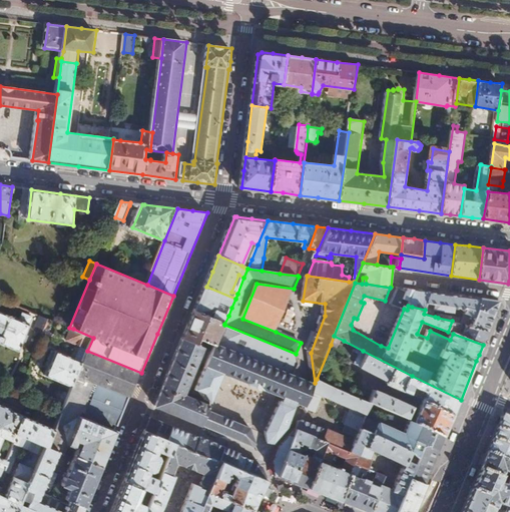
[(276,332),(294,289),(257,284),(242,319),(276,332)]
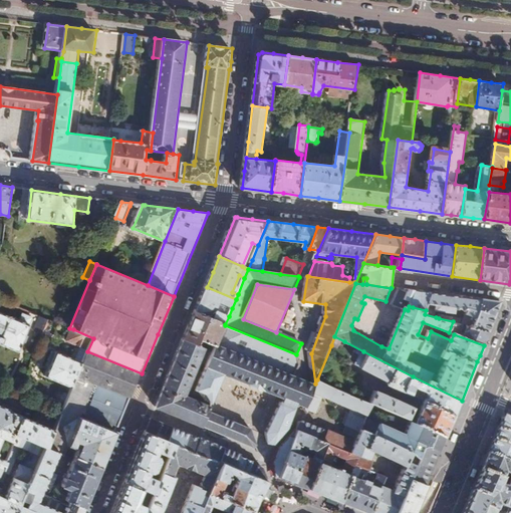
[(202,299),(197,312),(225,324),(229,316),(221,313),(224,305),(232,308),(236,299),(207,287),(202,299)]
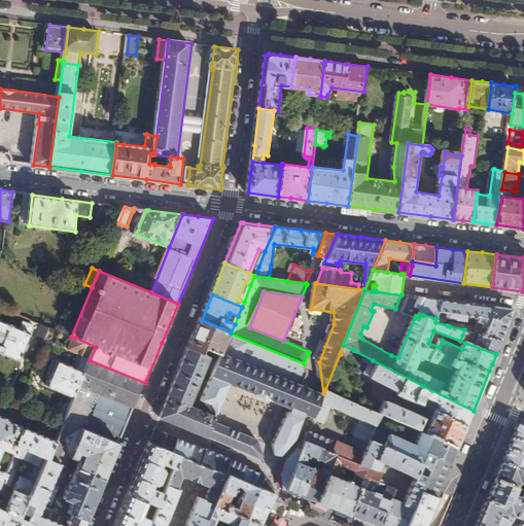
[(403,313),(415,317),(418,318),(419,314),(417,314),(418,308),(424,310),(423,315),(437,318),(435,322),(447,325),(448,318),(467,321),(467,316),(481,318),(475,334),(501,341),(515,310),(412,295),(403,313)]
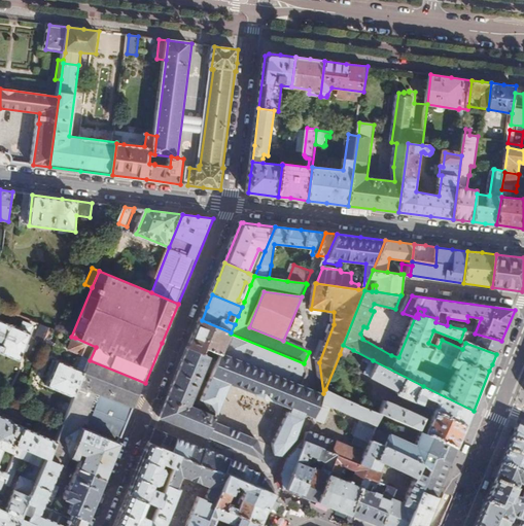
[(0,350),(10,324),(0,320),(0,318),(2,312),(0,311),(0,350)]
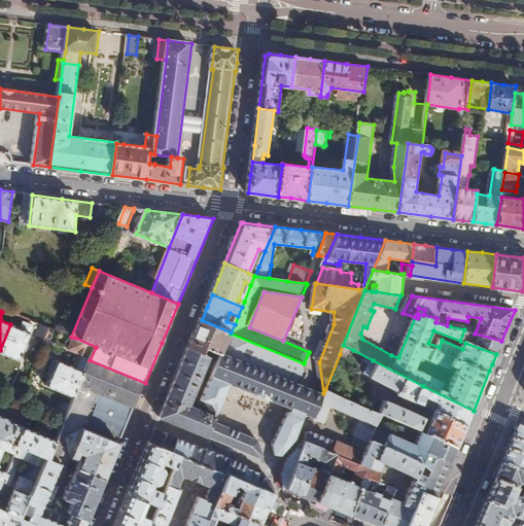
[(196,335),(189,350),(203,355),(207,347),(213,350),(222,353),(305,387),(307,380),(309,375),(307,364),(304,363),(231,334),(231,332),(202,320),(197,332),(196,335)]
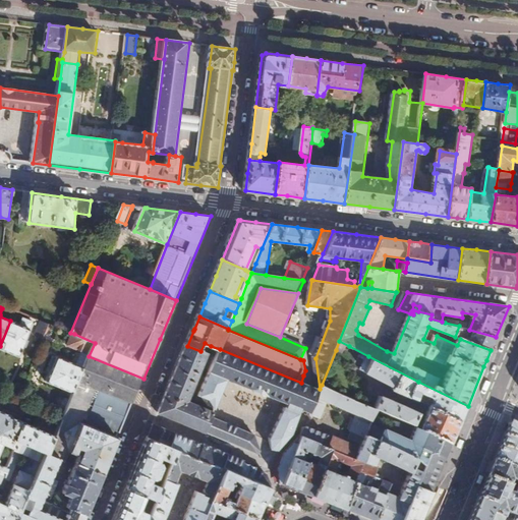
[(22,326),(10,321),(0,346),(0,347),(20,356),(35,323),(25,319),(22,326)]
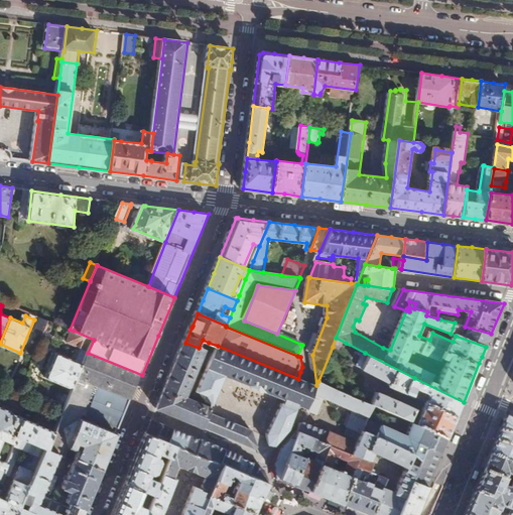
[(441,315),(440,319),(455,323),(461,325),(463,320),(441,315)]
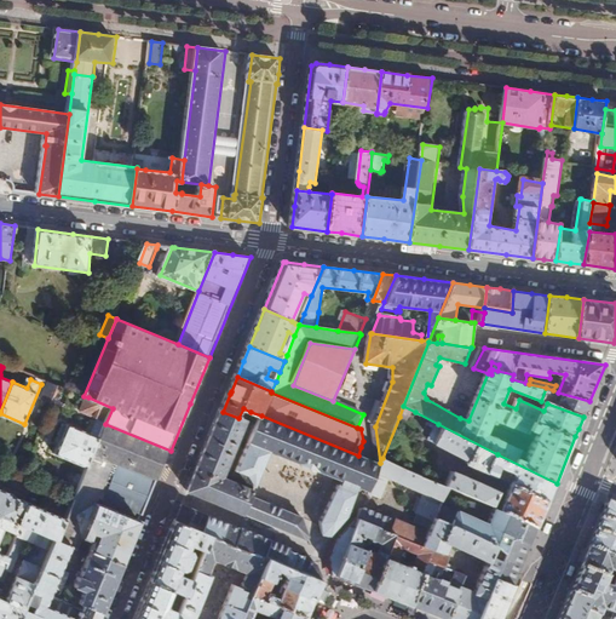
[(53,403),(61,387),(51,383),(44,400),(53,403)]
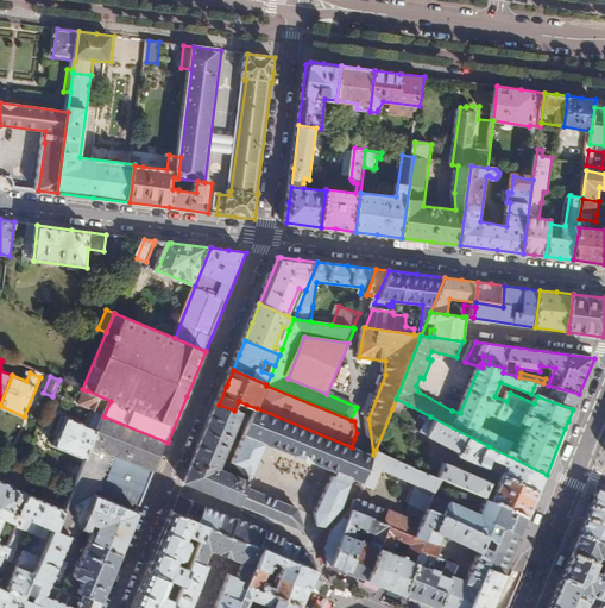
[(573,409),(579,394),(548,386),(543,383),(536,381),(531,394),(537,396),(573,409)]
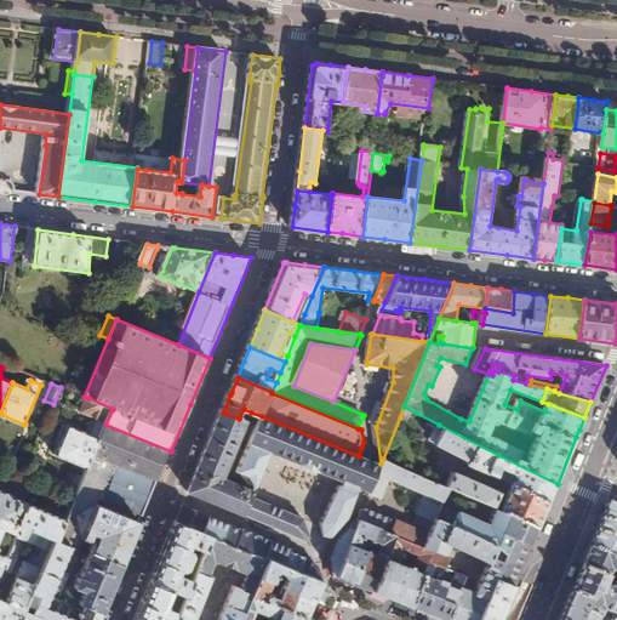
[(113,409),(89,398),(81,415),(106,425),(113,409)]
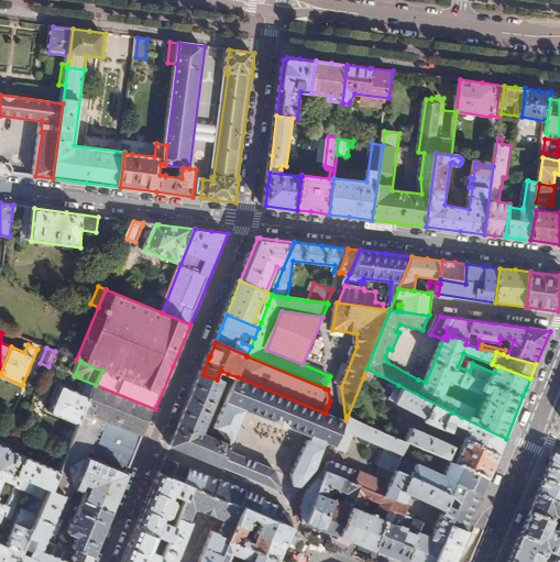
[(377,374),(366,368),(363,378),(373,383),(377,374)]
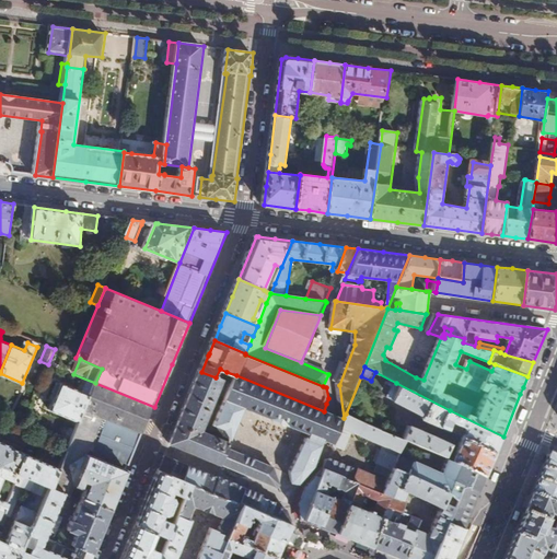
[(174,445),(222,465),(229,449),(233,440),(227,430),(216,426),(211,435),(201,432),(210,411),(211,412),(216,403),(213,402),(223,381),(216,377),(201,372),(186,408),(172,444),(174,445)]
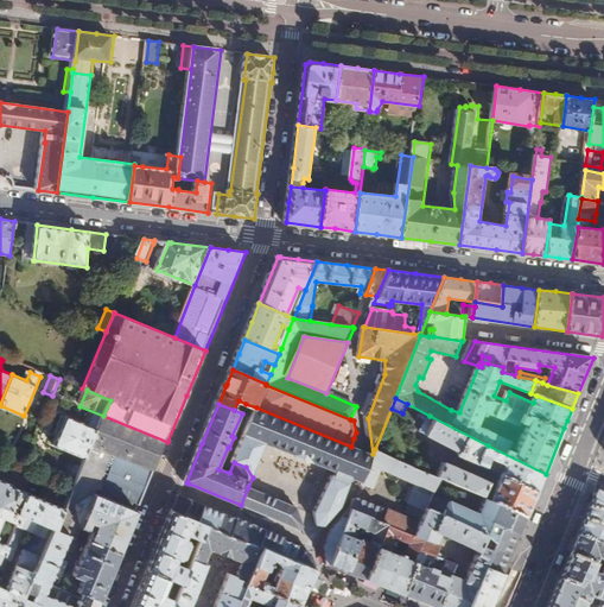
[(246,404),(242,413),(253,417),(256,408),(246,404)]
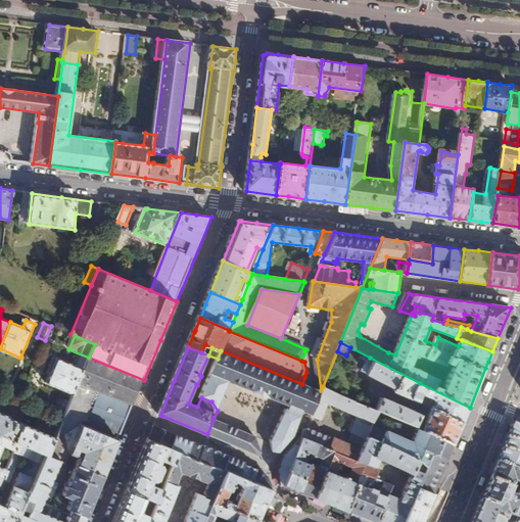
[(271,442),(274,451),(279,454),(294,437),(303,412),(313,388),(302,384),(221,350),(218,359),(201,397),(211,401),(218,411),(220,411),(220,409),(220,407),(218,406),(230,380),(291,406),(288,410),(290,413),(271,442)]
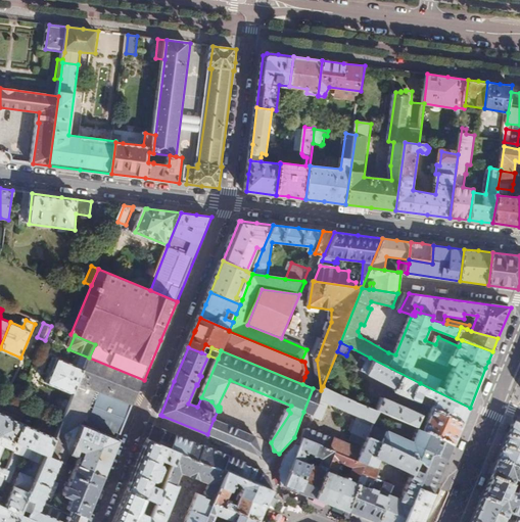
[(131,412),(144,380),(89,358),(84,371),(75,394),(74,395),(93,402),(86,421),(122,435),(131,412)]
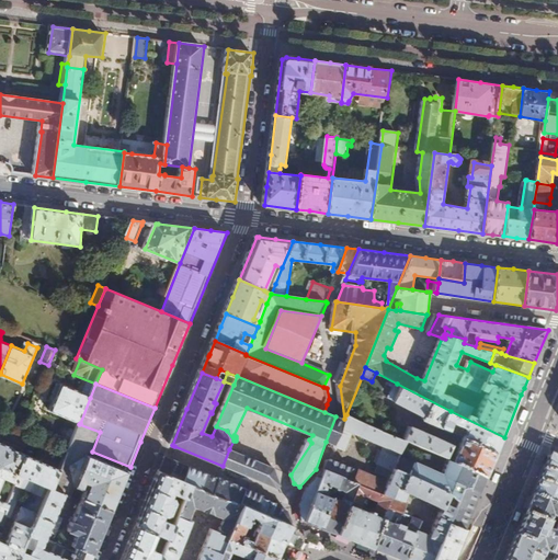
[(443,427),(451,411),(397,384),(390,399),(424,416),(425,419),(425,420),(443,427)]
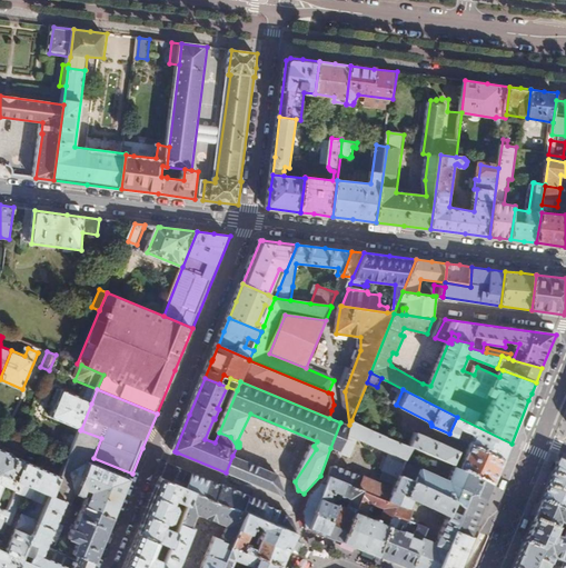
[(81,429),(91,404),(63,392),(62,394),(59,391),(56,399),(59,400),(52,417),(81,429)]
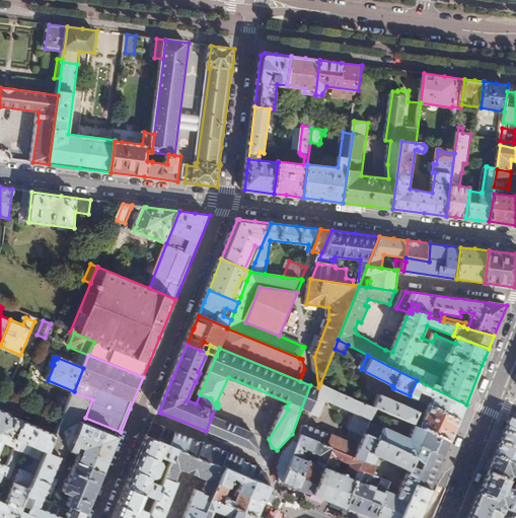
[(463,411),(466,404),(417,380),(410,395),(416,398),(420,391),(434,398),(431,405),(460,420),(463,411)]
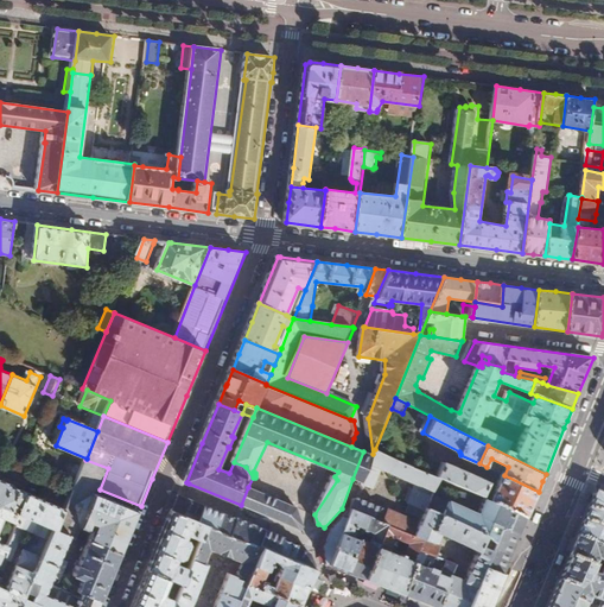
[(373,455),(361,482),(361,484),(375,489),(383,469),(418,484),(409,503),(411,504),(427,511),(427,509),(442,479),(423,470),(375,449),(373,454),(373,455)]
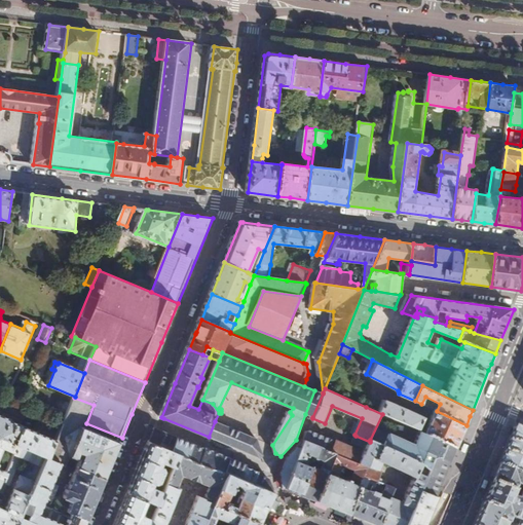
[(314,390),(305,414),(312,417),(323,394),(314,390)]
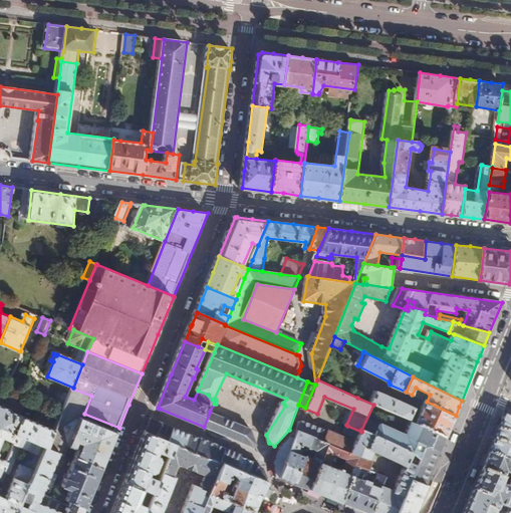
[(452,424),(456,416),(427,402),(422,414),(417,412),(417,410),(377,392),(379,386),(372,382),(370,389),(362,385),(357,398),(373,405),(447,437),(452,424)]
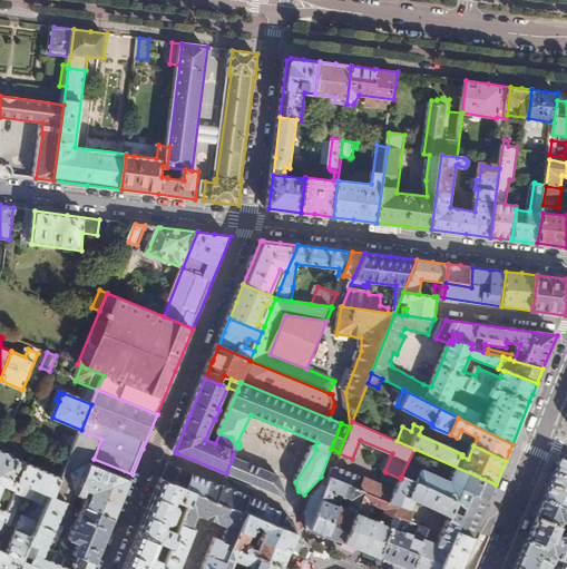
[(462,441),(473,445),(477,438),(461,430),(457,438),(462,441)]
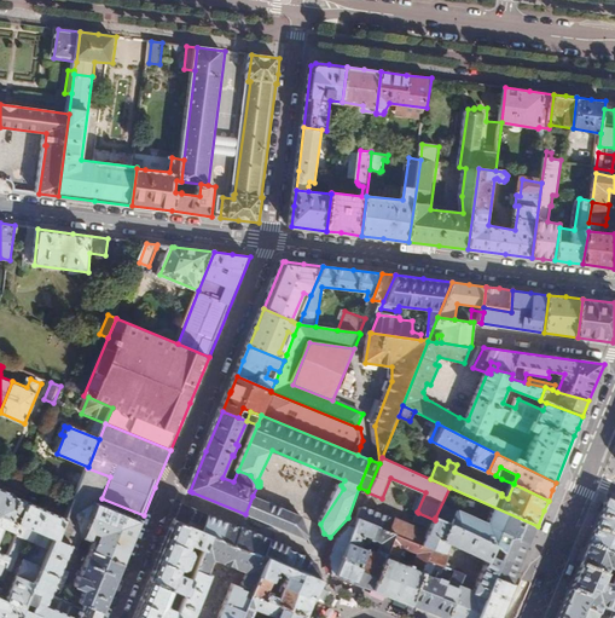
[(110,477),(87,468),(75,498),(67,518),(58,541),(74,547),(76,548),(81,550),(86,538),(93,541),(96,535),(99,536),(93,550),(92,552),(123,565),(127,558),(141,521),(99,503),(102,498),(110,477)]
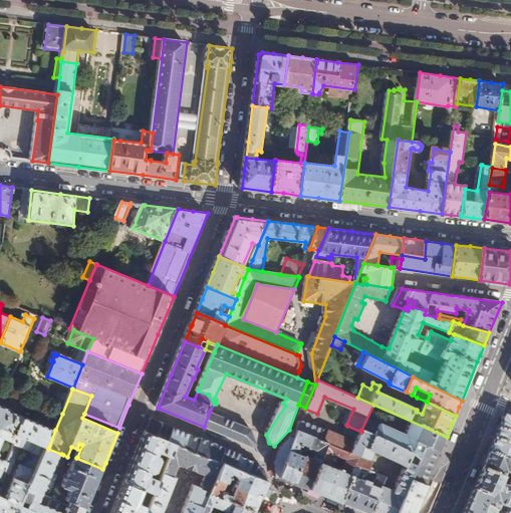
[(413,479),(427,485),(435,466),(443,447),(445,442),(447,437),(373,405),(361,430),(389,442),(410,452),(421,461),(413,479)]
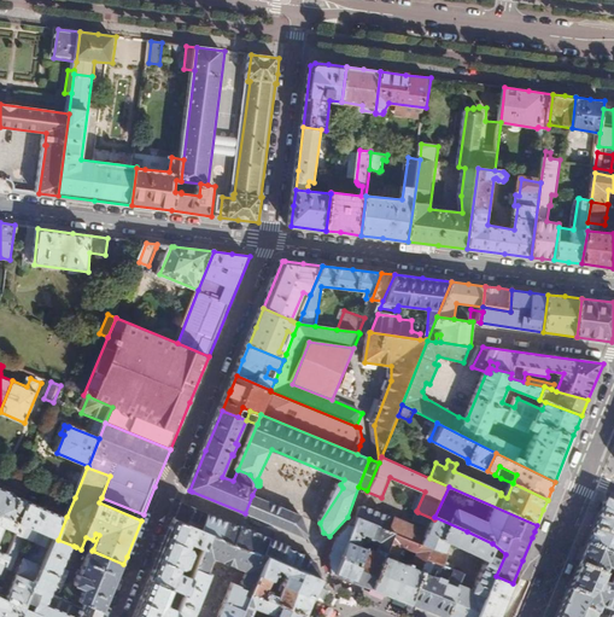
[(58,540),(66,517),(29,501),(11,494),(12,493),(0,488),(0,514),(23,524),(58,540)]
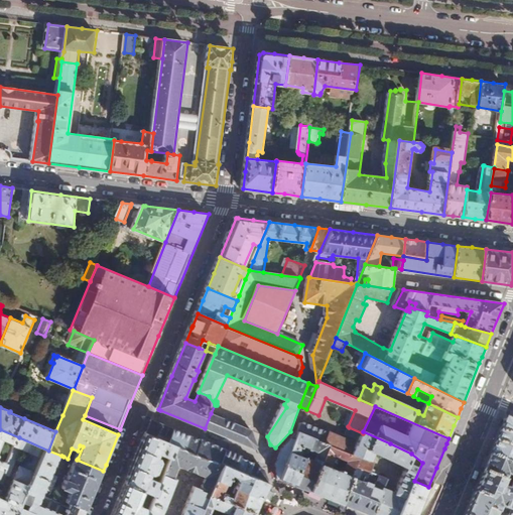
[(205,428),(254,451),(258,446),(253,430),(211,413),(205,428)]
